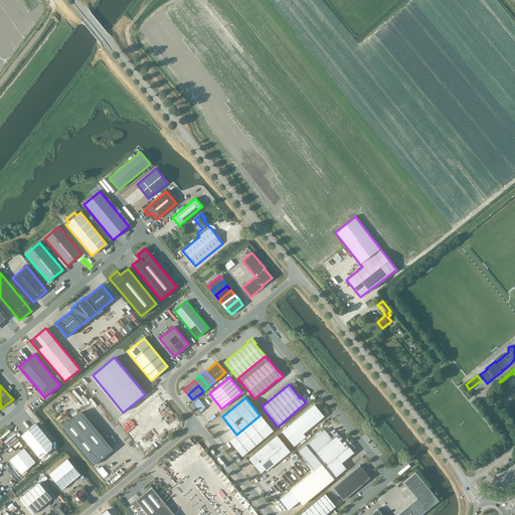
[(198,399),(190,407),(195,413),(204,405),(198,399)]
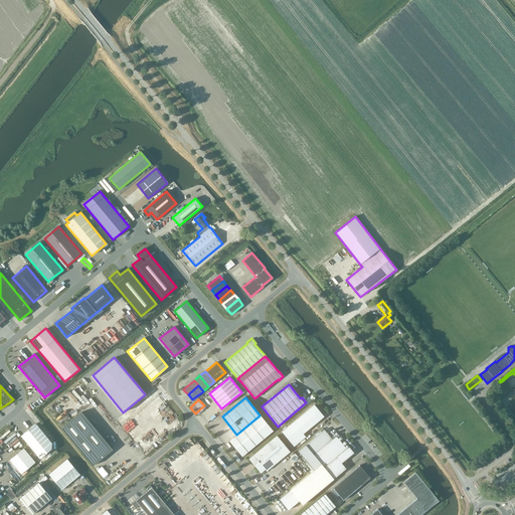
[(303,434),(324,415),(314,404),(282,432),(294,446),(306,437),(303,434)]
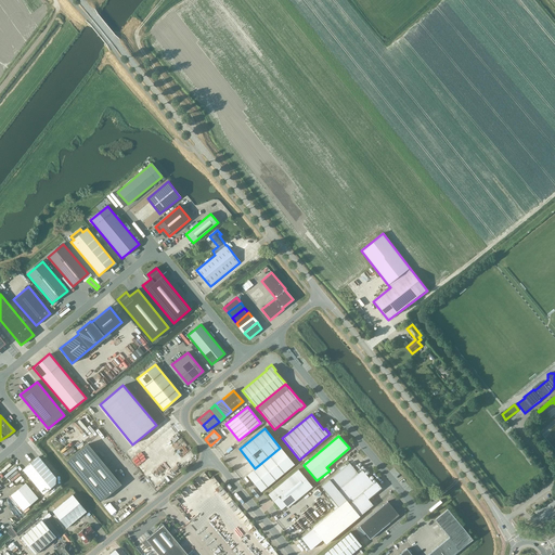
[(87,443),(66,461),(100,502),(120,483),(87,443)]
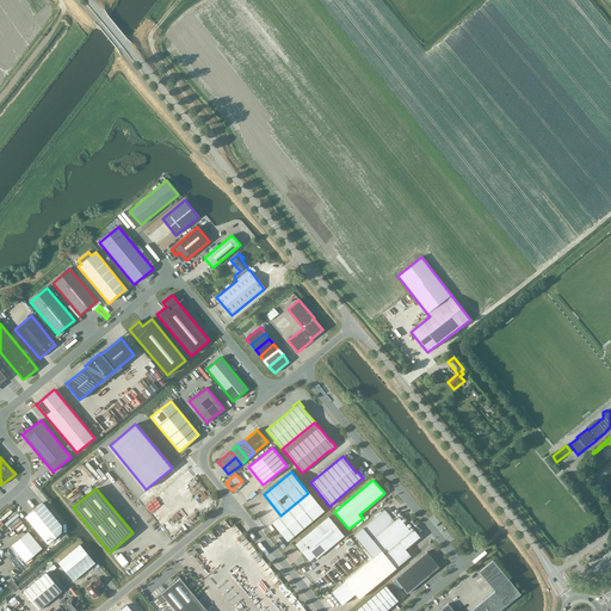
[(308,493),(281,516),(271,523),(287,542),(323,511),(308,493)]
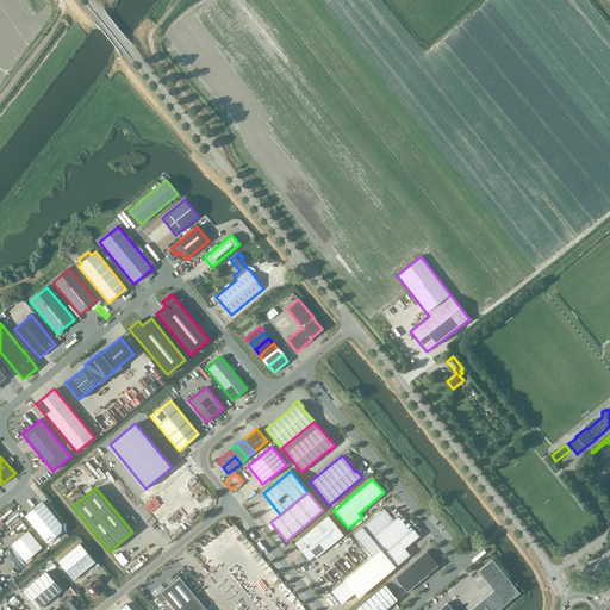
[(62,526),(57,521),(42,503),(25,517),(47,543),(61,531),(62,526)]
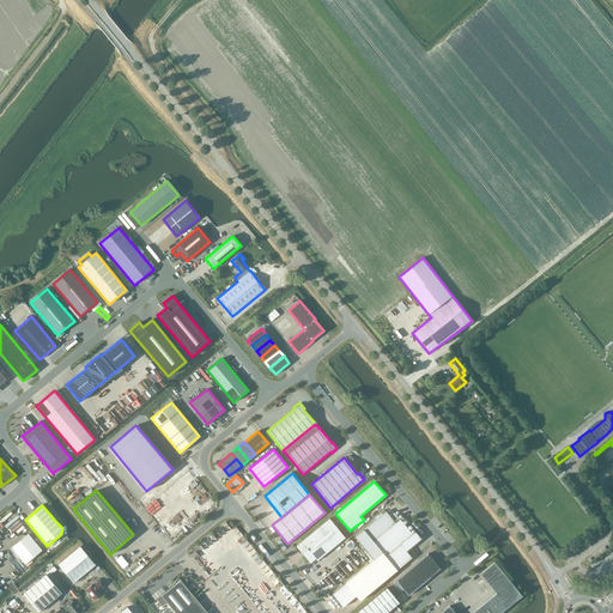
[(370,559),(368,562),(369,564),(332,594),(343,607),(356,596),(359,601),(412,558),(406,551),(420,539),(414,532),(412,534),(400,519),(395,523),(386,511),(382,514),(381,513),(372,519),(375,521),(354,538),(365,551),(364,552),(370,559)]
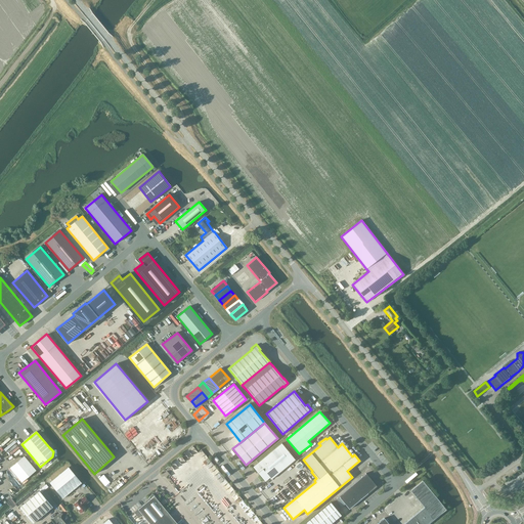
[(266,483),(295,460),(281,443),(253,467),(266,483)]
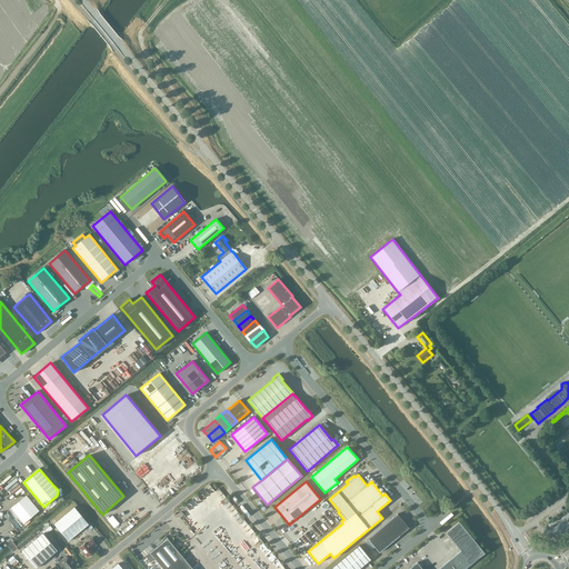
[(27,496),(11,508),(23,523),(39,511),(27,496)]
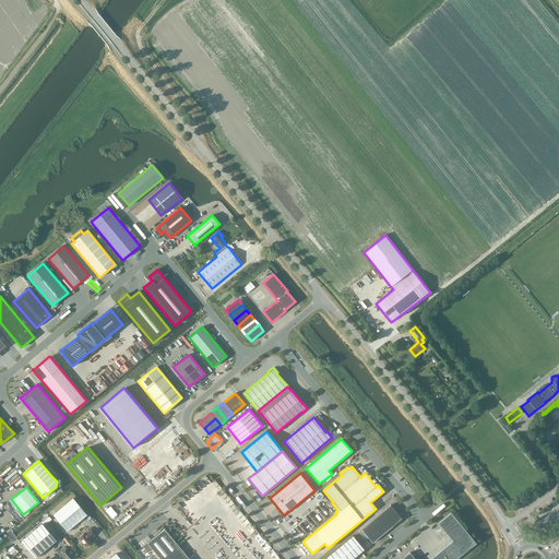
[(52,515),(67,532),(86,514),(73,498),(52,515)]
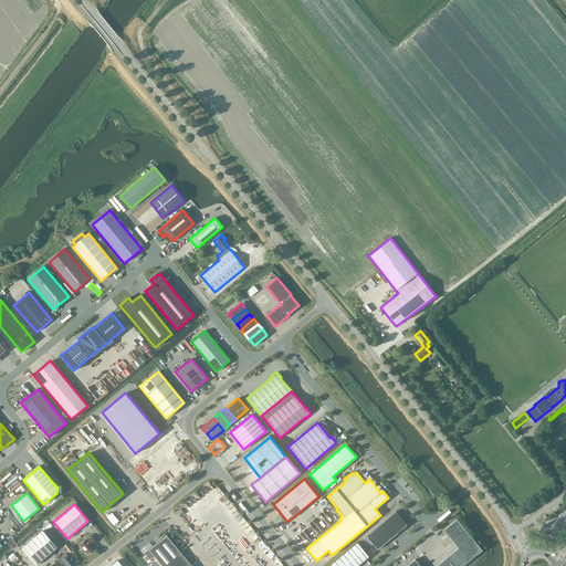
[(331,519),(335,515),(331,510),(326,513),(331,519)]
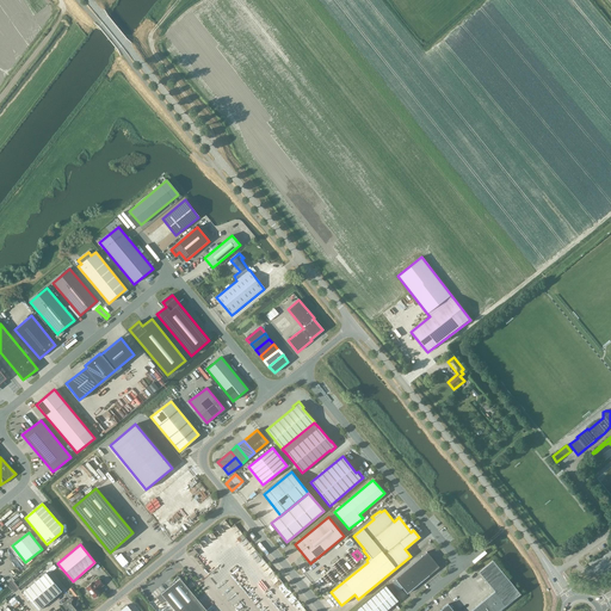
[(394,579),(390,581),(397,591),(402,588),(407,593),(439,567),(426,551),(394,579)]
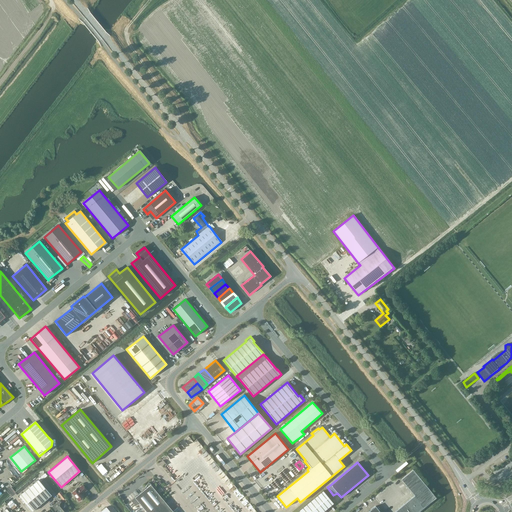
[(406,483),(418,474),(414,468),(402,478),(406,483)]
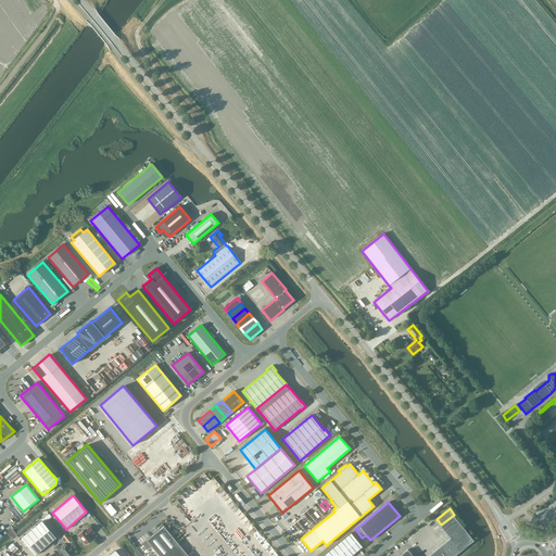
[(474,539),(458,520),(454,515),(441,525),(451,536),(462,550),(474,539)]
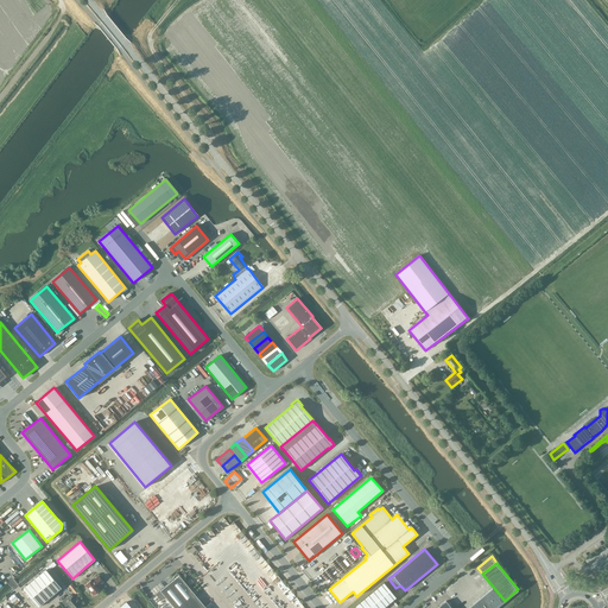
[(45,570),(23,589),(38,607),(61,588),(45,570)]
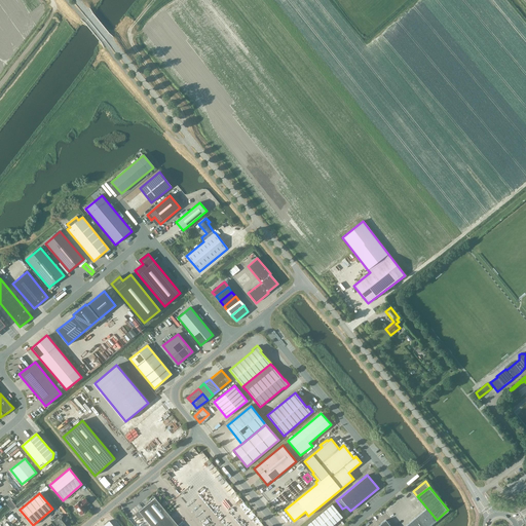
[(150,501),(139,511),(150,525),(178,525),(159,503),(160,501),(152,495),(149,501),(150,501)]
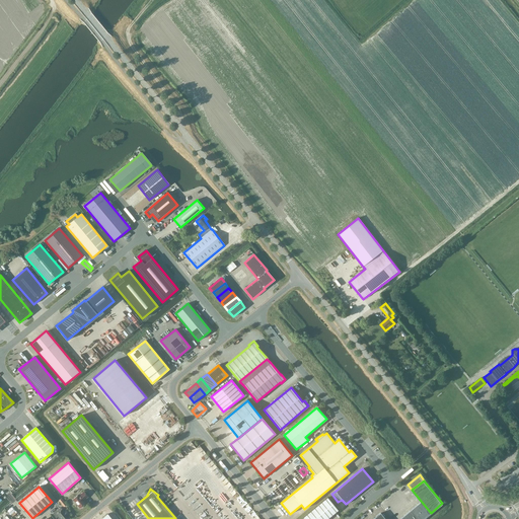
[(78,495),(73,500),(74,500),(73,501),(75,503),(76,503),(80,508),(85,503),(83,501),(88,497),(84,492),(79,496),(78,495)]
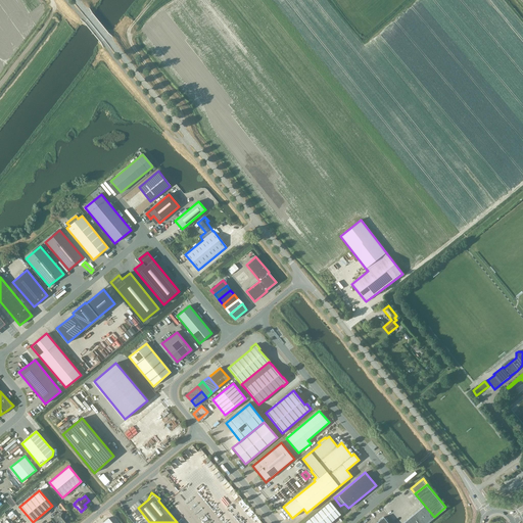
[(329,522),(340,514),(330,502),(302,522),(329,522)]
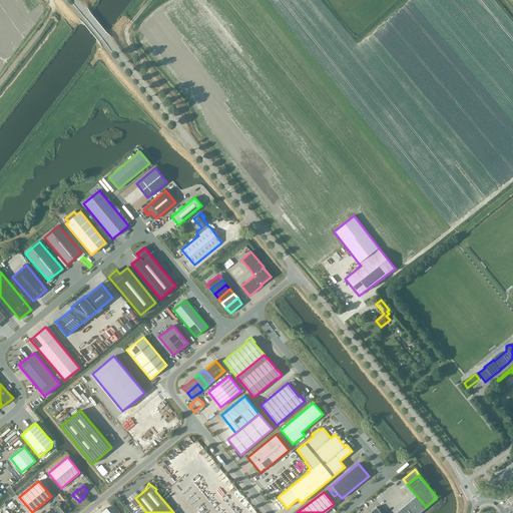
[(420,511),(426,507),(416,495),(410,500),(420,511)]
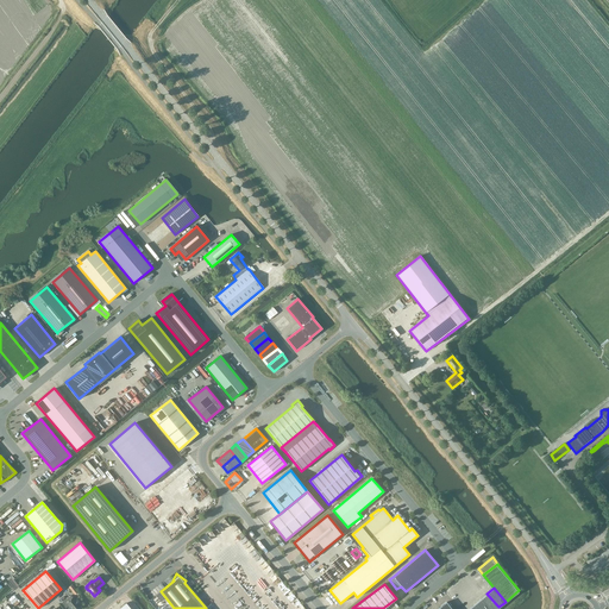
[(489,608),(496,608),(498,607),(487,594),(481,598),(489,608)]
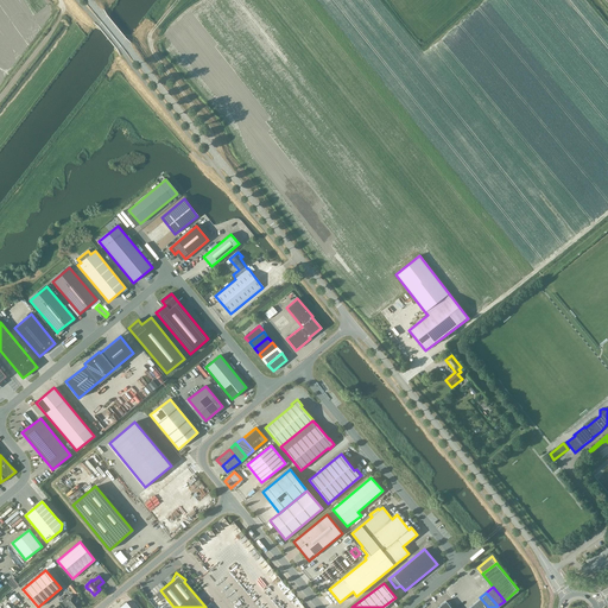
[(68,596),(61,602),(65,607),(69,605),(71,607),(77,607),(81,606),(78,603),(81,601),(77,596),(75,599),(73,596),(70,594),(68,596)]
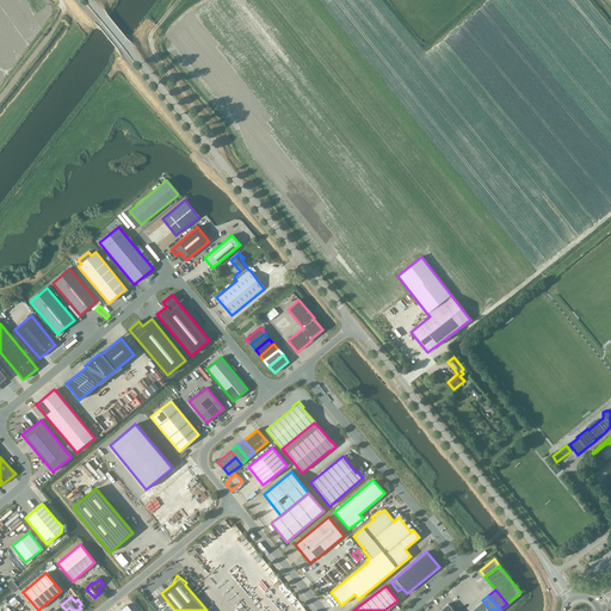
[(10,605),(17,610),(18,610),(22,606),(13,600),(10,605)]
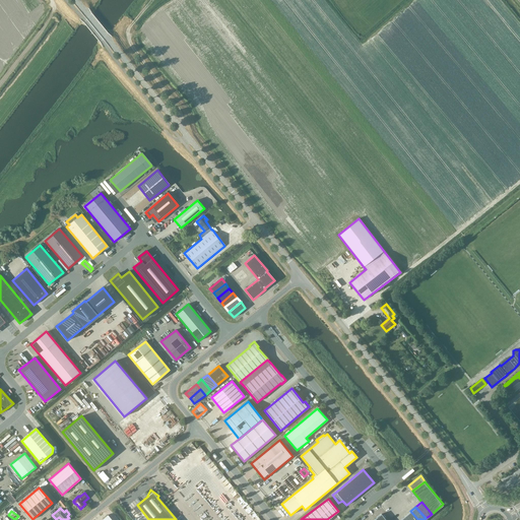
[(408,519),(417,519),(410,511),(405,516),(408,519)]
